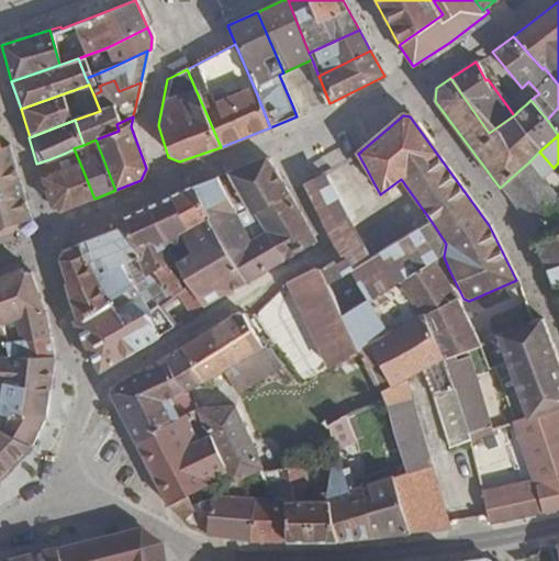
[(0,149),(0,235),(12,233),(17,224),(30,221),(8,147),(0,149)]
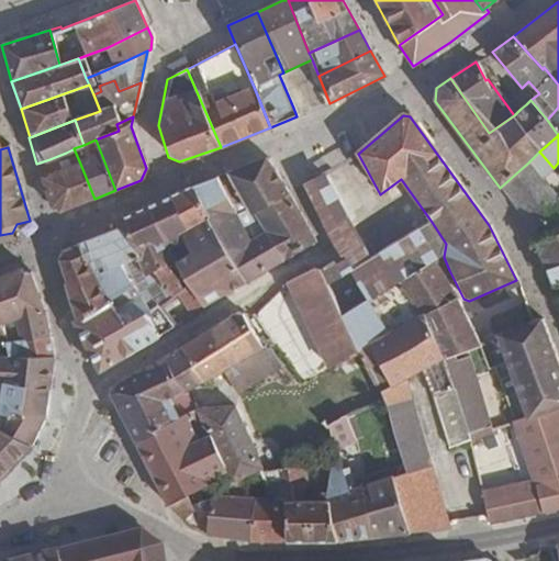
[(225,174),(215,177),(239,222),(253,215),(284,261),(315,244),(289,194),(266,158),(225,174)]
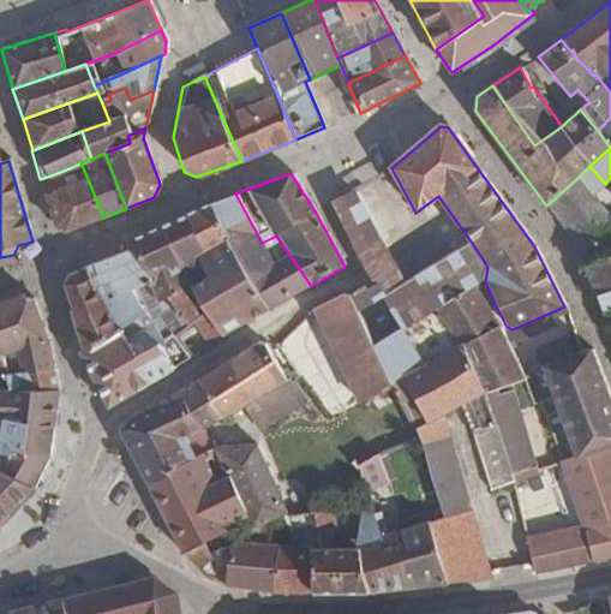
[(103,218),(88,179),(59,190),(54,174),(40,179),(45,195),(54,227),(65,232),(103,218)]
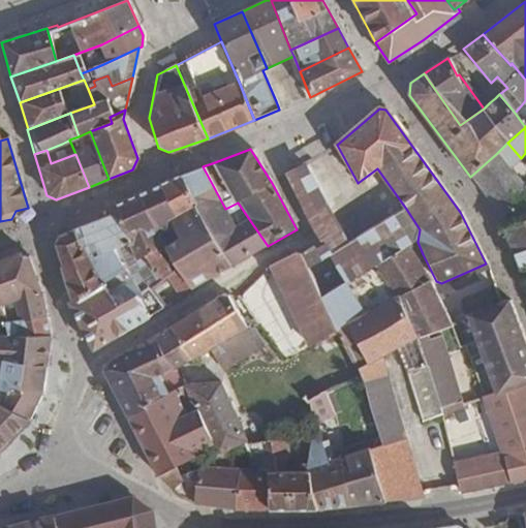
[(470,177),(497,215),(525,200),(525,189),(497,153),(470,177)]
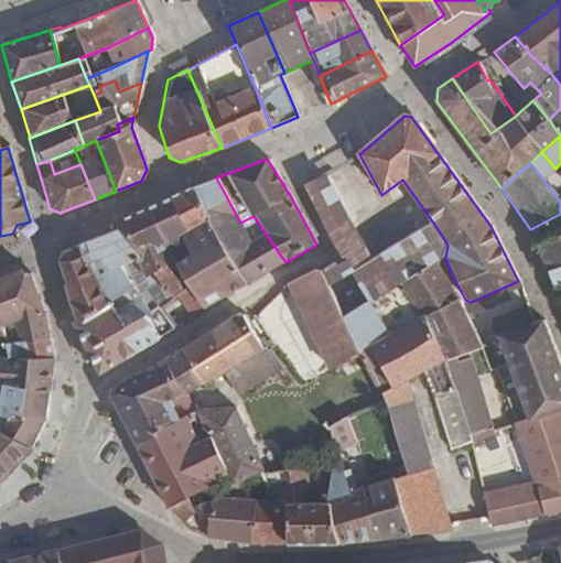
[(303,184),(349,272),(376,257),(351,212),(344,216),(321,174),(303,184)]
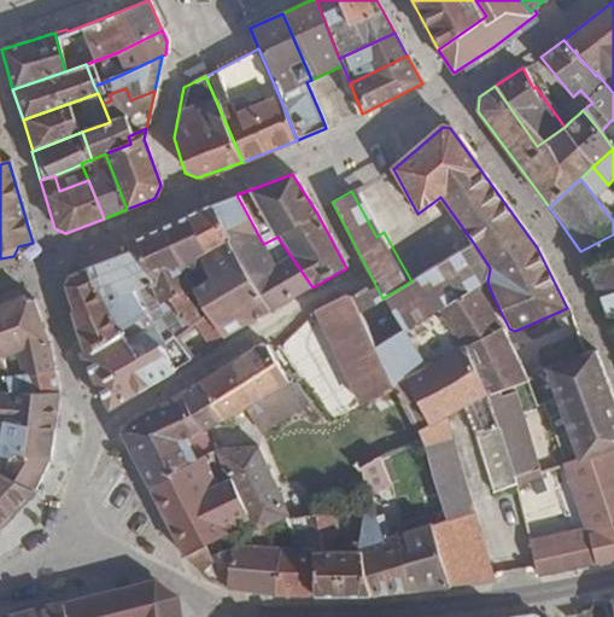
[(237,195),(210,207),(228,240),(247,278),(249,278),(269,312),(313,287),(278,237),(263,244),(237,195)]
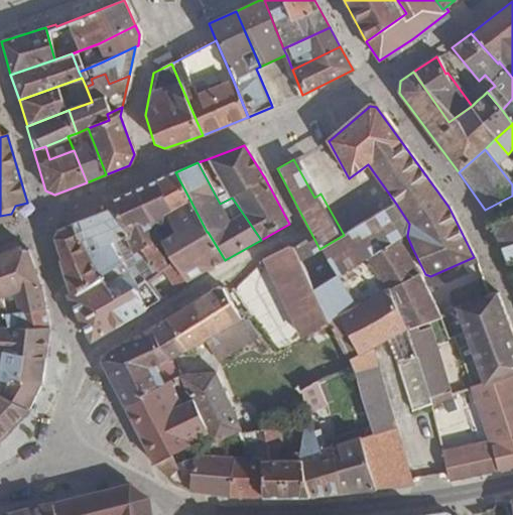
[(175,172),(156,180),(170,211),(190,201),(175,172)]
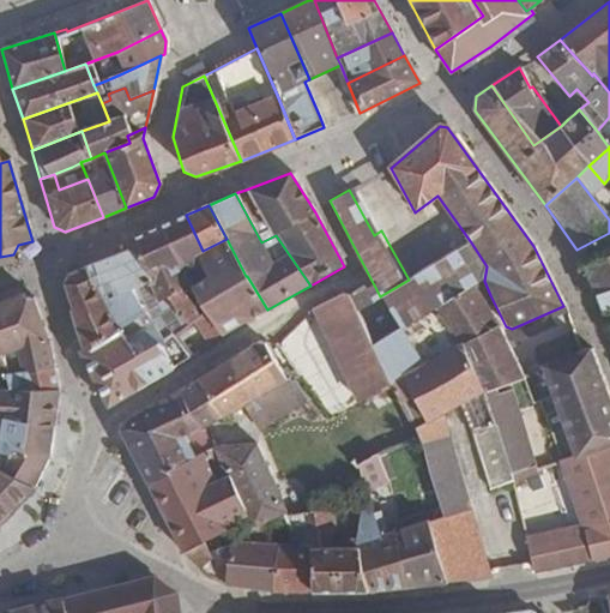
[(186,215),(157,227),(206,311),(222,337),(267,310),(247,276),(246,276),(227,239),(203,251),(186,215)]
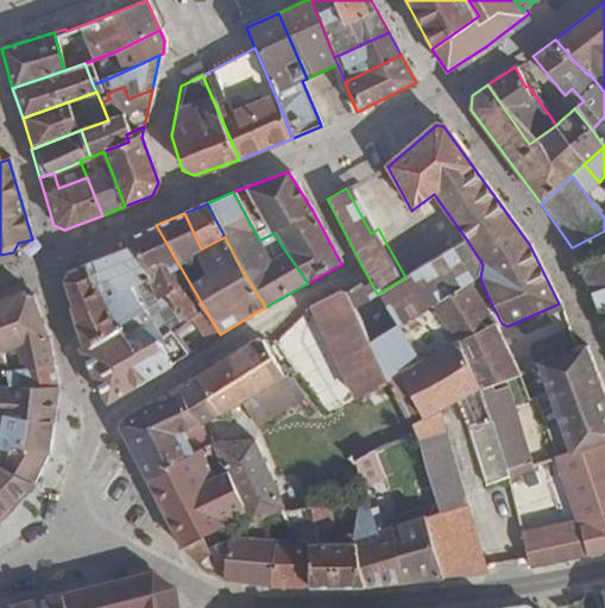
[(205,308),(156,225),(127,238),(132,248),(161,296),(170,293),(187,319),(205,308)]
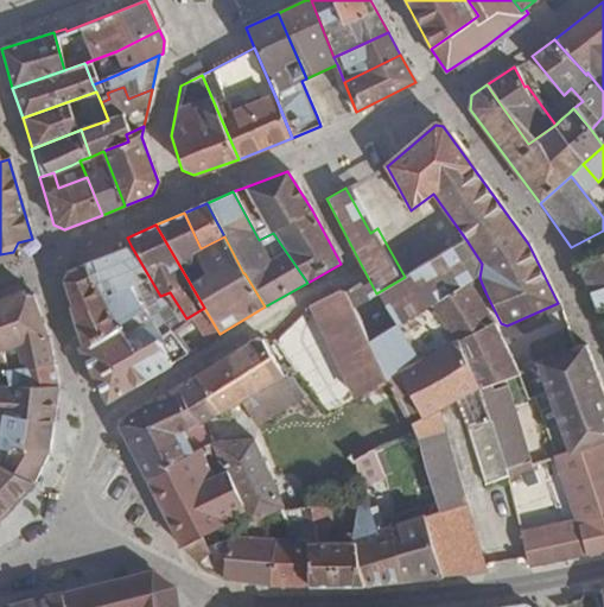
[(405,277),(376,293),(393,326),(394,328),(433,304),(470,283),(479,278),(482,264),(466,240),(405,277)]
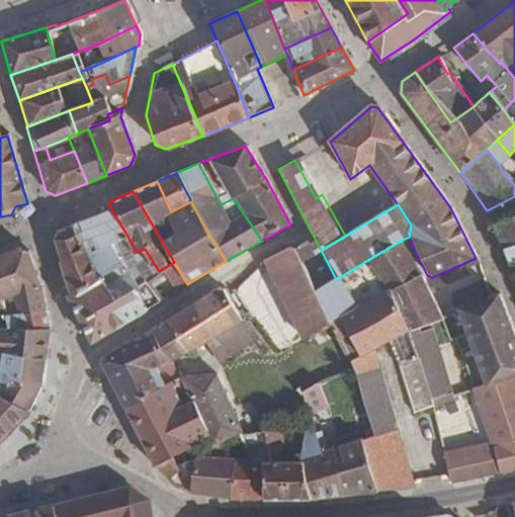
[(145,249),(137,252),(112,210),(70,227),(97,278),(123,262),(127,268),(137,285),(146,279),(160,302),(187,284),(174,262),(159,271),(145,249)]
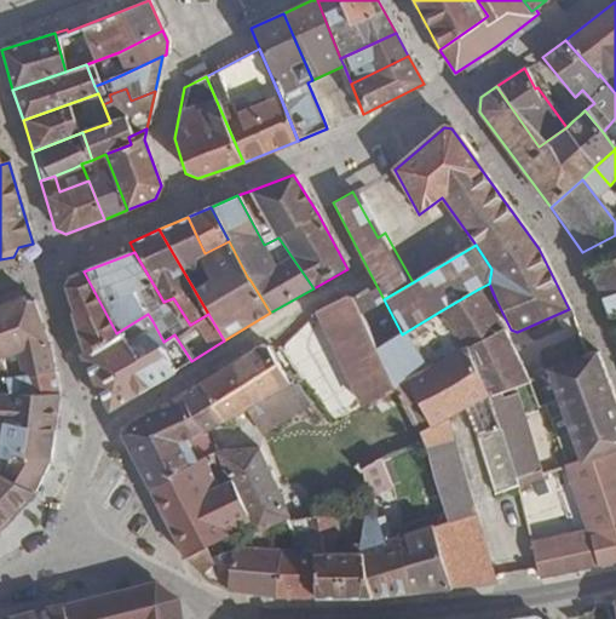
[(610,317),(615,315),(615,256),(589,268),(610,317)]
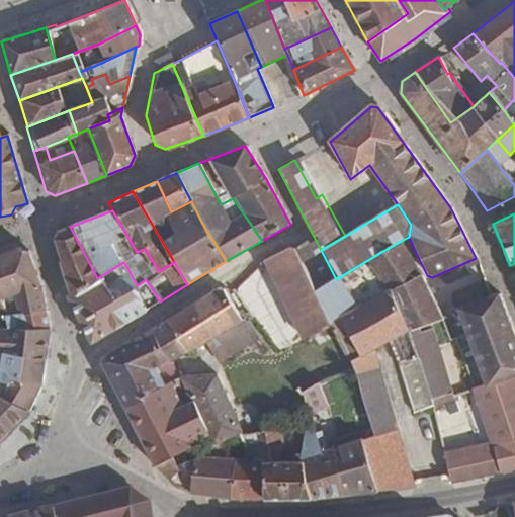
[(69,295),(97,278),(70,227),(58,232),(55,240),(62,261),(60,262),(69,295)]
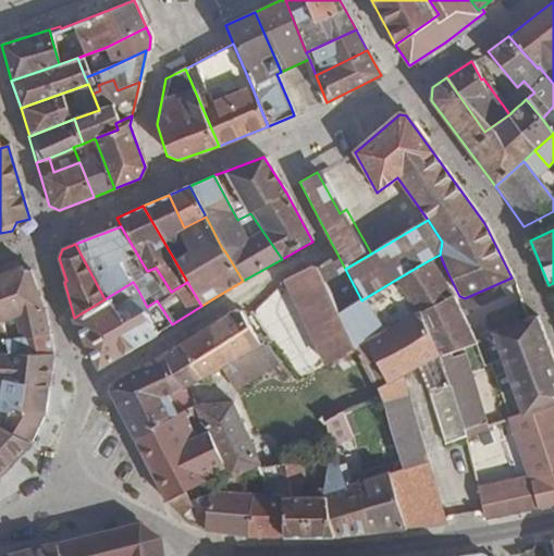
[(440,356),(451,351),(474,343),(451,295),(438,271),(445,268),(440,255),(431,259),(397,279),(409,299),(411,298),(439,356),(440,356)]
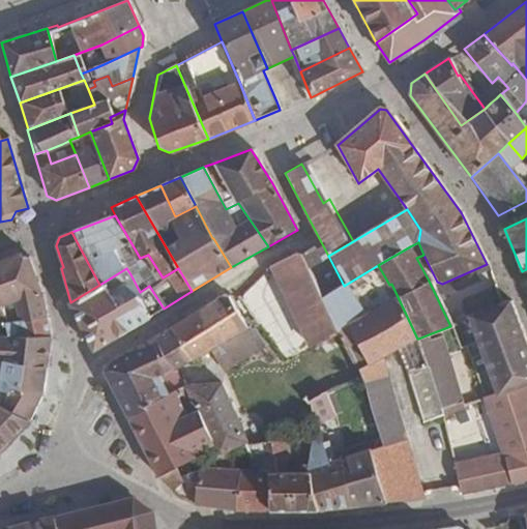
[(294,253),(268,267),(308,349),(311,348),(339,333),(320,297),(300,255),(294,253)]
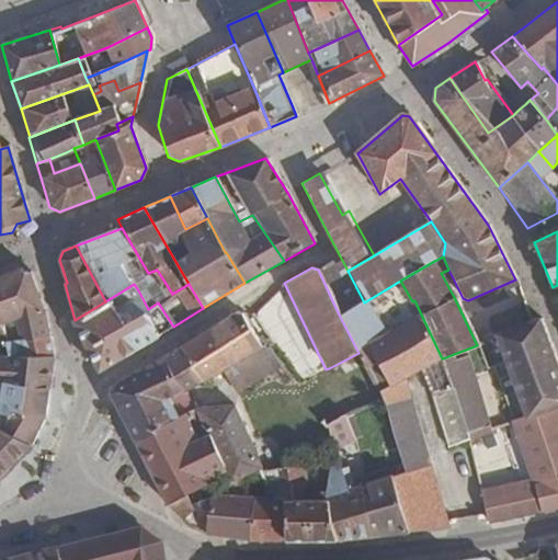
[(0,331),(3,343),(48,336),(43,310),(30,273),(20,269),(0,275),(0,331)]
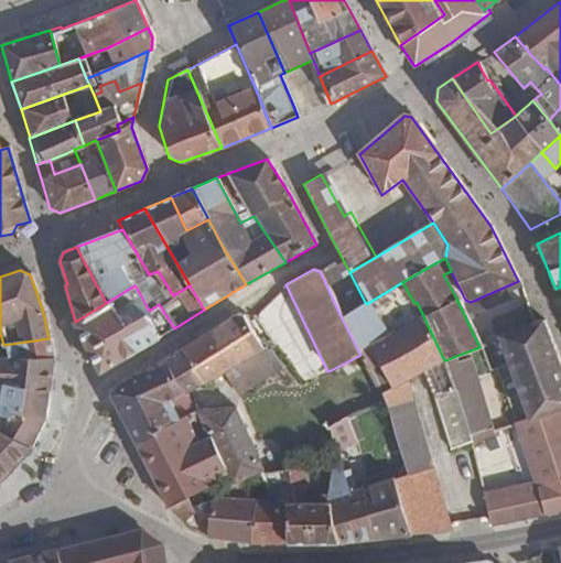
[(341,316),(360,355),(380,394),(401,383),(421,372),(433,399),(448,451),(465,444),(470,442),(445,360),(444,360),(417,302),(414,303),(402,282),(366,304),(365,302),(341,316)]
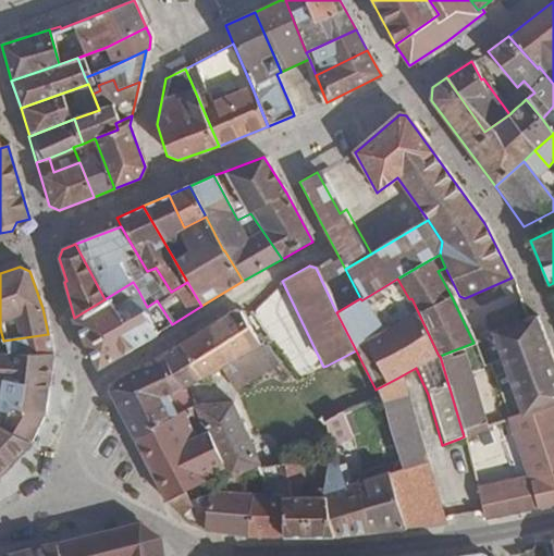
[(133,282),(105,299),(109,305),(137,288),(133,282)]
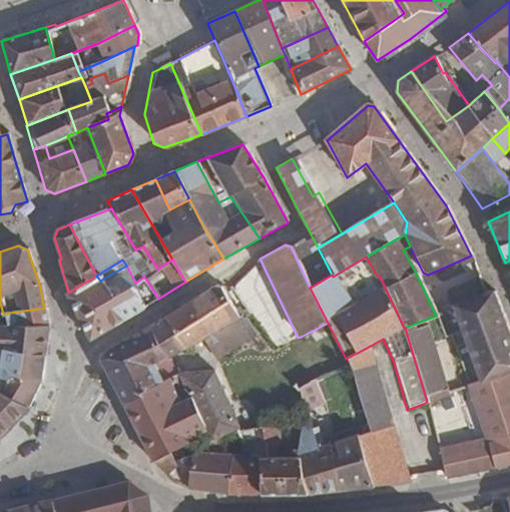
[(100,281),(96,276),(68,293),(65,295),(90,340),(144,308),(158,299),(144,277),(135,283),(126,266),(100,281)]
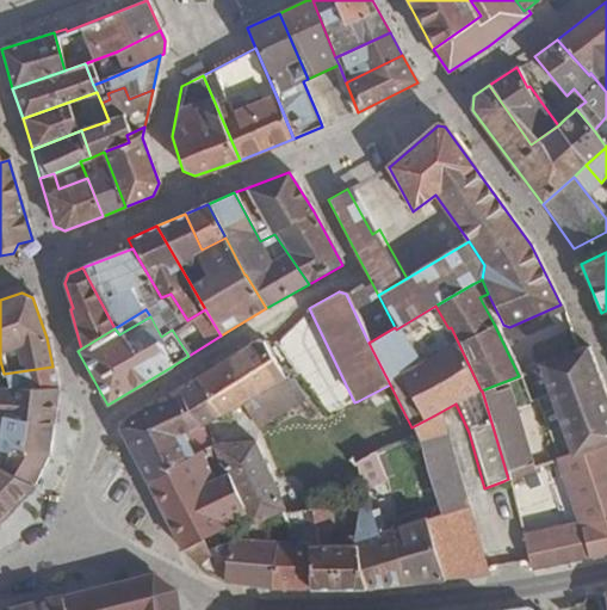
[(254,342),(196,380),(217,418),(235,407),(251,399),(287,375),(291,379),(295,376),(290,369),(280,375),(261,342),(254,342)]
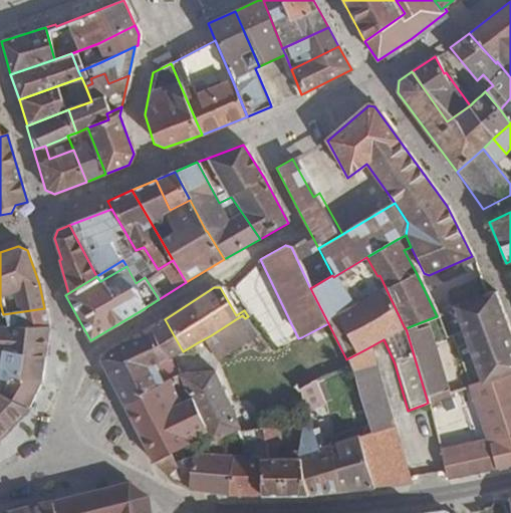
[(482,380),(483,382),(510,372),(510,337),(494,293),(485,296),(455,307),(456,309),(482,380)]
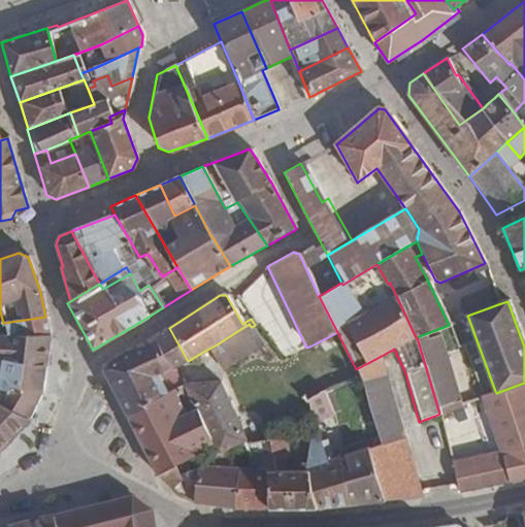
[(0,336),(8,336),(3,323),(0,311),(0,336)]
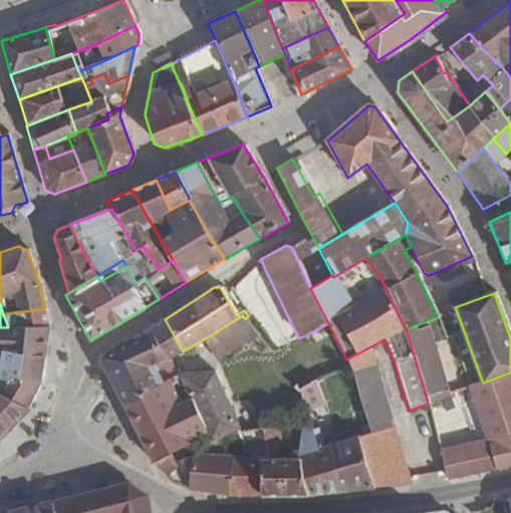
[(47,326),(44,308),(3,314),(8,327),(47,326)]
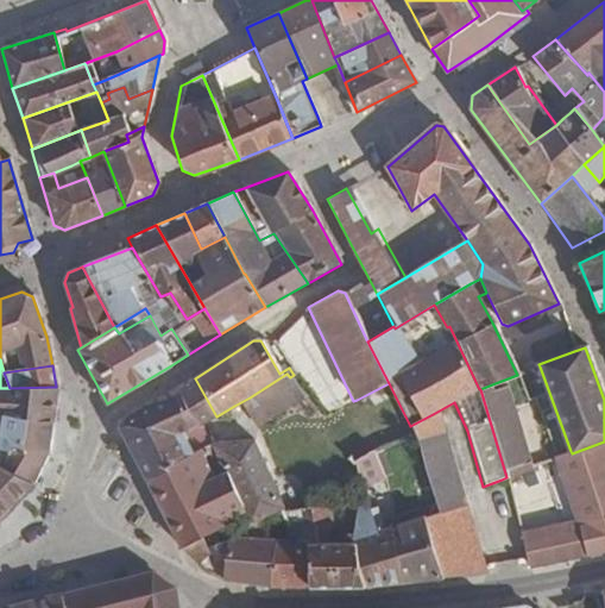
[(121,422),(120,427),(146,481),(209,445),(199,425),(216,417),(195,378),(175,389),(121,422)]
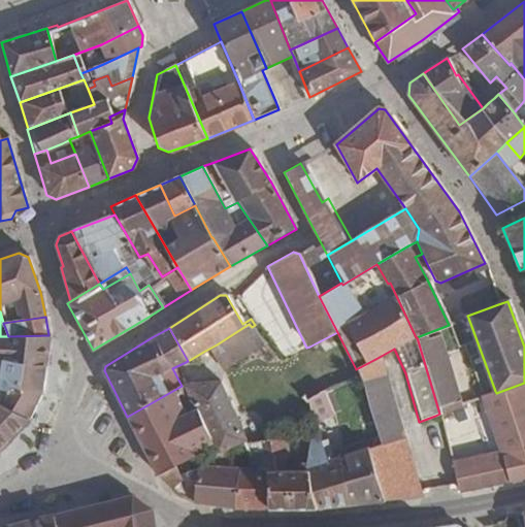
[(309,347),(329,389),(359,375),(356,369),(337,332),(309,347)]
